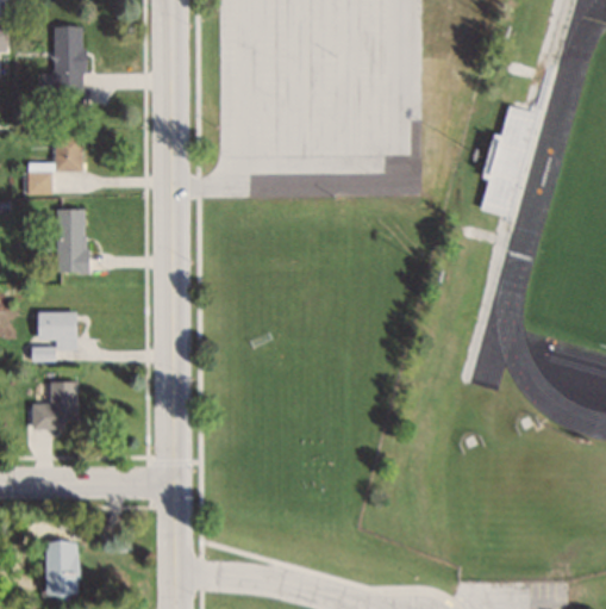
[(55,26),(55,93),(85,93),(85,26),(55,26)]
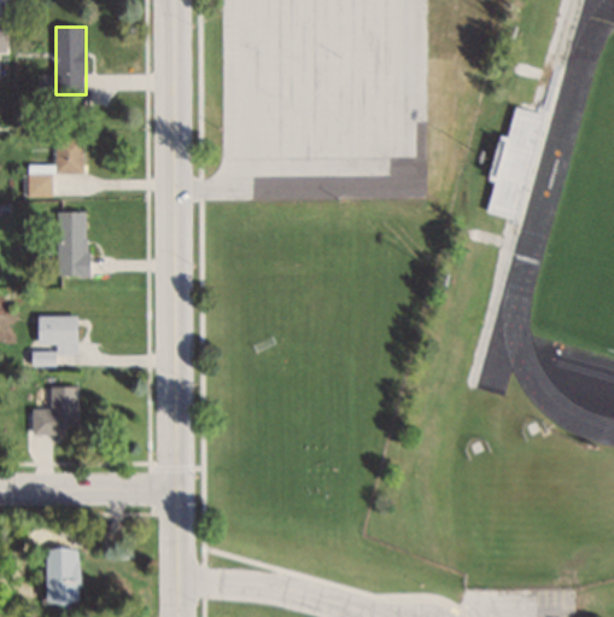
[(526,150),(541,117),(519,108),(504,140),(526,150)]
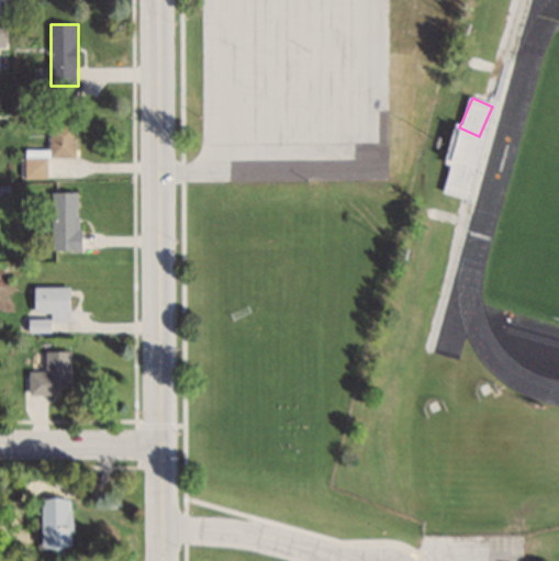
[(77,157),(77,124),(52,124),(52,149),(26,149),(26,179),(49,179),(49,157),(77,157)]
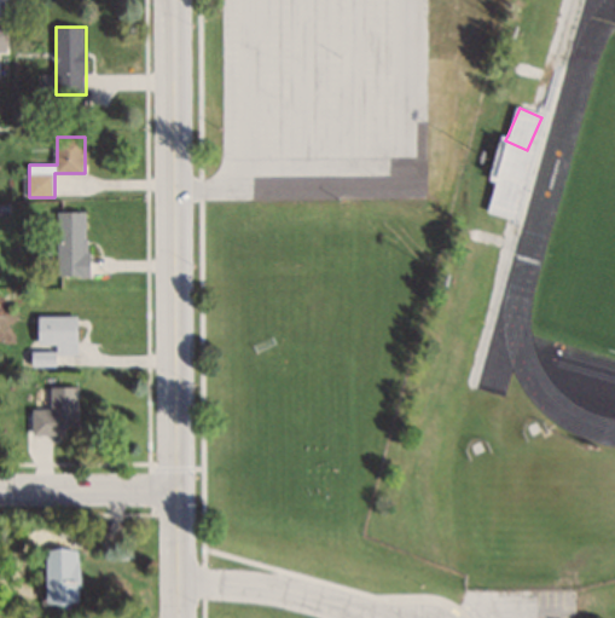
[(58,277),(90,277),(88,212),(58,212),(58,277)]
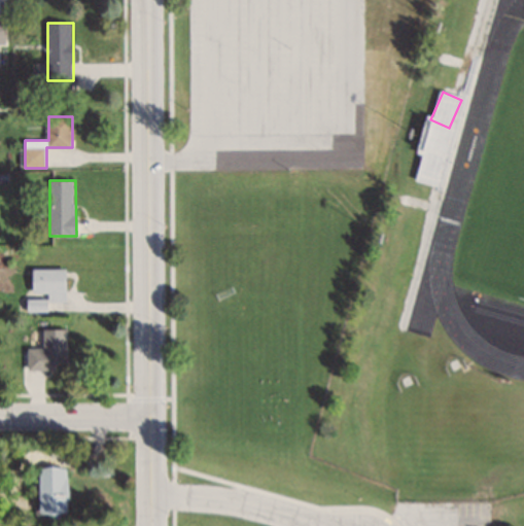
[(67,303),(67,269),(33,270),(33,299),(27,299),(27,309),(47,309),(47,303),(67,303)]
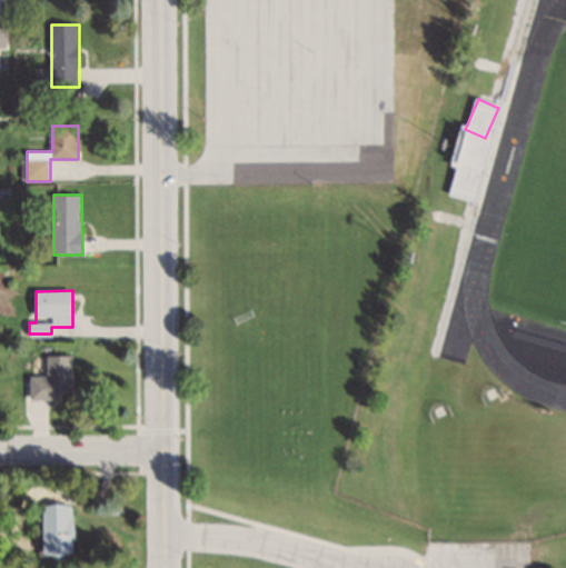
[(72,358),(45,358),(45,376),(30,376),(30,400),(62,400),(62,394),(72,394),(72,358)]
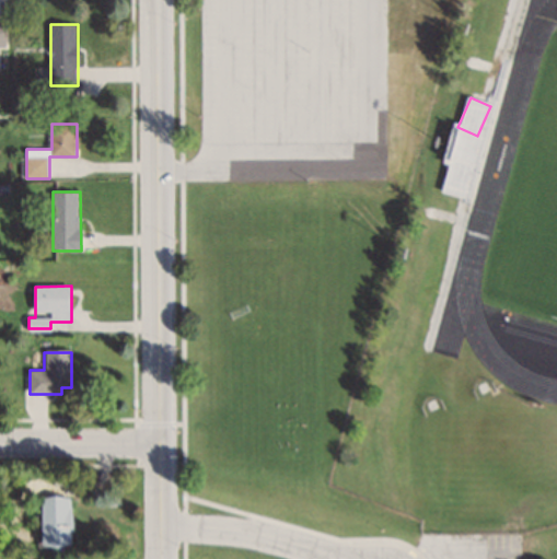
[(43,526),(69,525),(67,497),(41,499),(43,526)]
